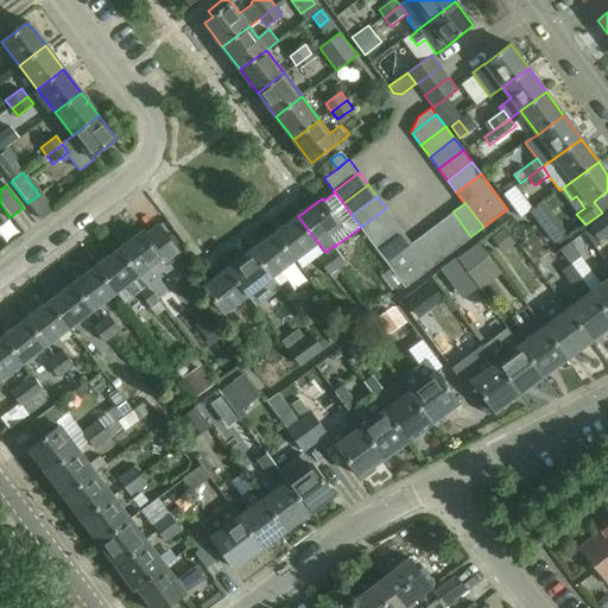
[(386,208),(361,227),(369,239),(394,220),(386,208)]
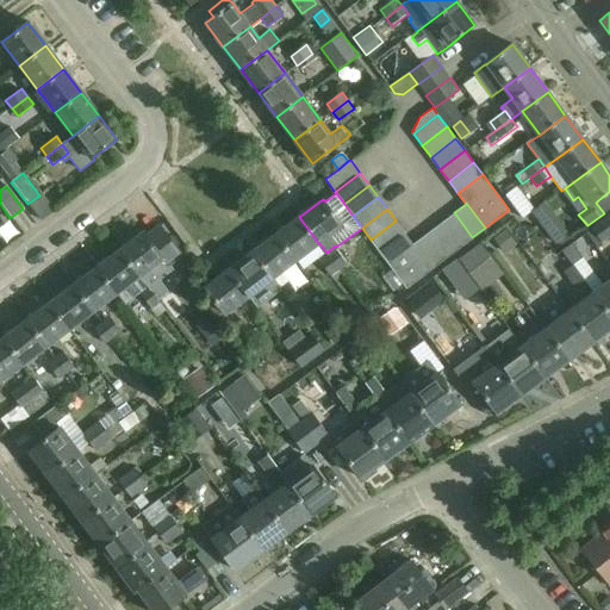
[(454,212),(442,222),(460,247),(472,237),(454,212)]
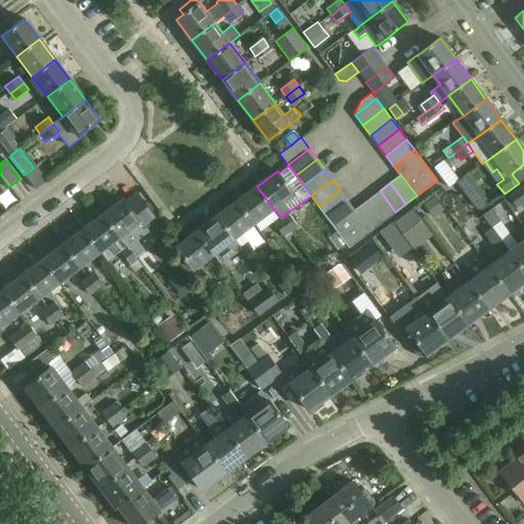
[(523,203),(523,184),(508,197),(517,209),(523,203)]
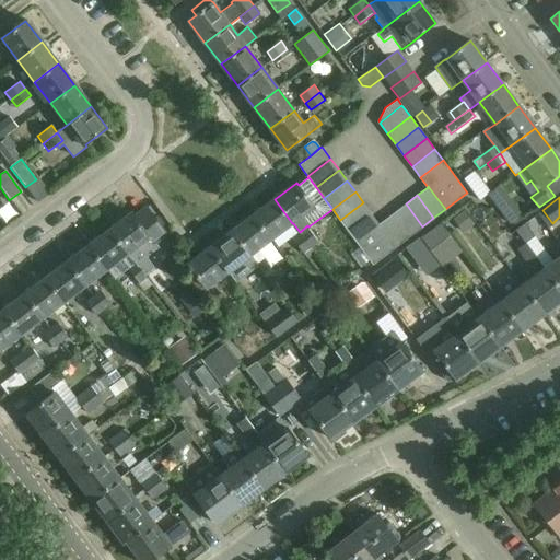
[(253,216),(271,240),(292,223),(275,199),(253,216)]
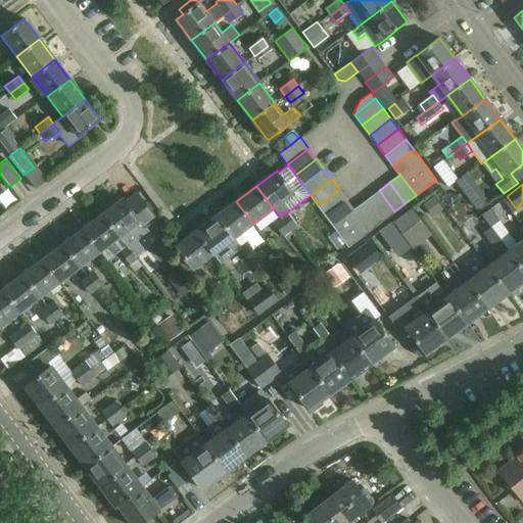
[(339,189),(318,205),(325,216),(346,199),(339,189)]
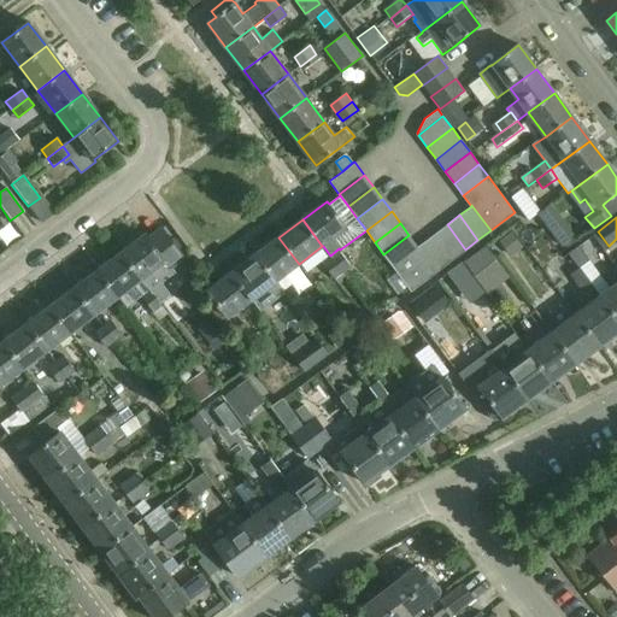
[(435,233),(453,258),(465,250),(447,224),(435,233)]
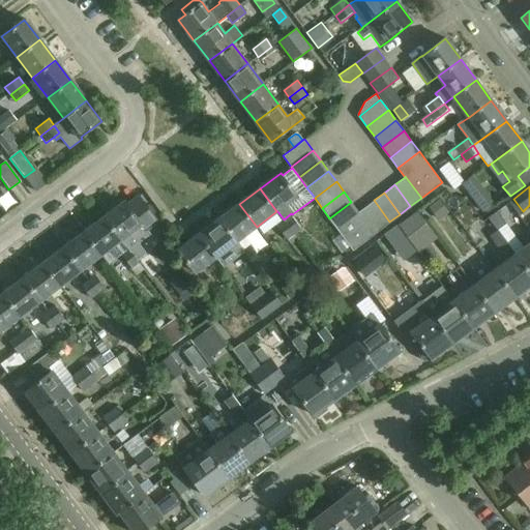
[(490,196),(479,204),(484,210),(490,211),(497,205),(490,196)]
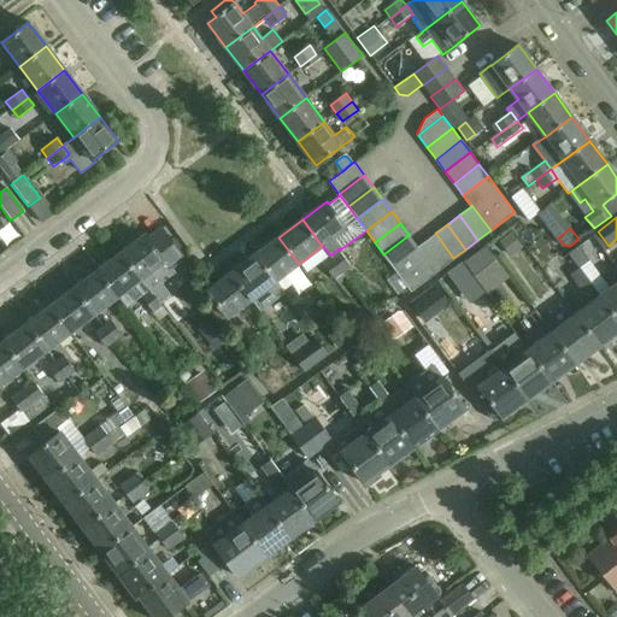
[(159,285),(174,274),(170,269),(183,258),(162,229),(160,230),(164,235),(151,244),(148,240),(145,235),(121,253),(141,281),(158,303),(168,295),(159,285)]
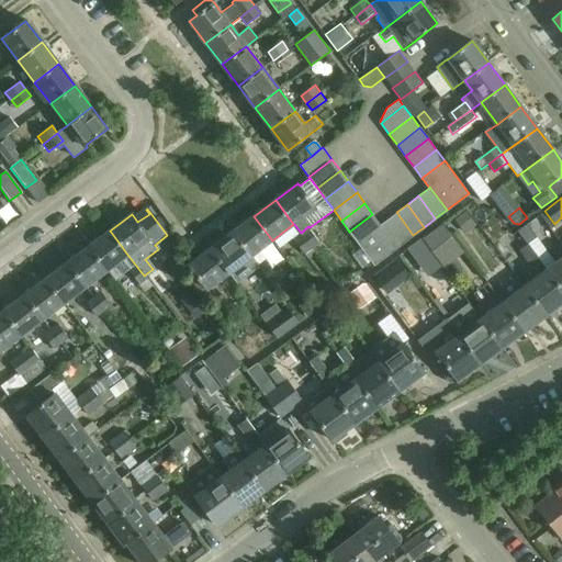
[(453,220),(464,233),(475,225),(464,211),(453,220)]
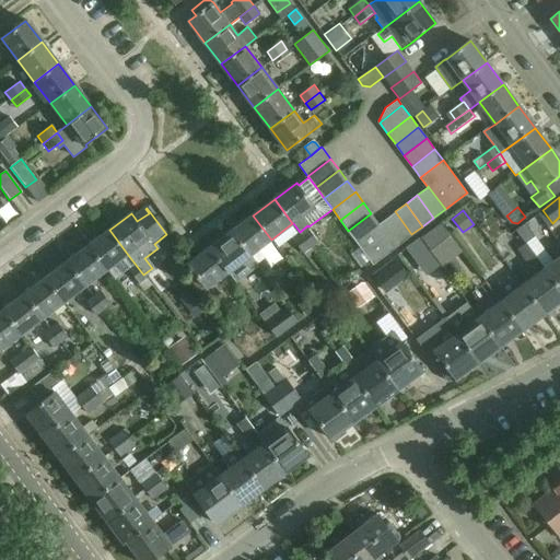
[(384,220),(396,235),(400,243),(411,234),(395,211),(384,220)]
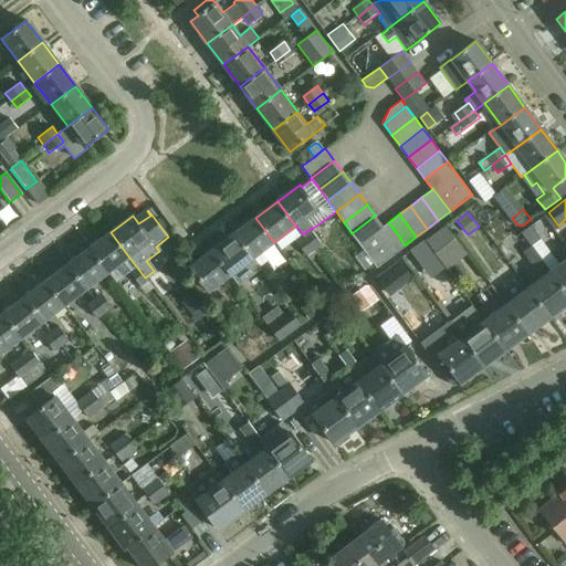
[(352,233),(360,244),(384,227),(383,226),(375,216),(352,233)]
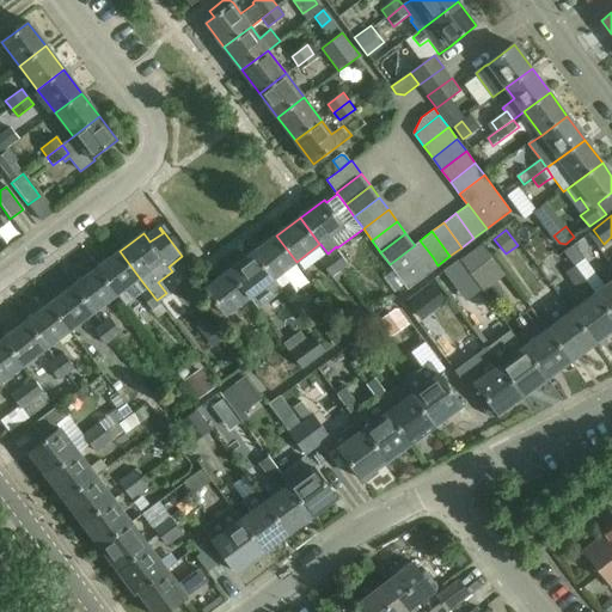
[(276,236),(254,254),(273,280),(297,262),(276,236)]
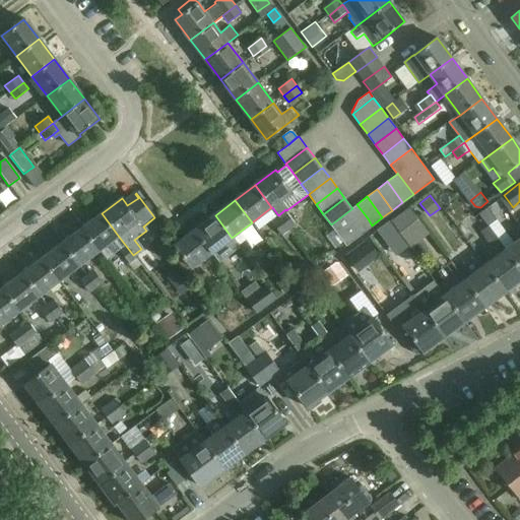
[(352,208),(331,224),(341,238),(368,218),(356,204),(351,207),(352,208)]
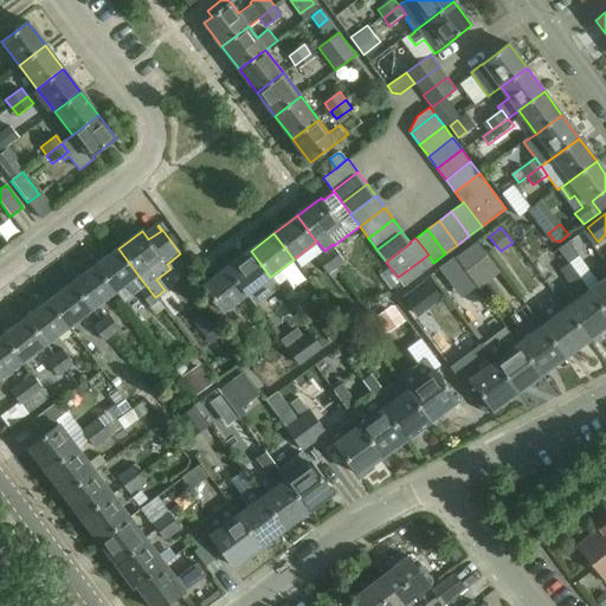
[(571,265),(580,258),(569,243),(559,250),(569,265),(571,264),(571,265)]
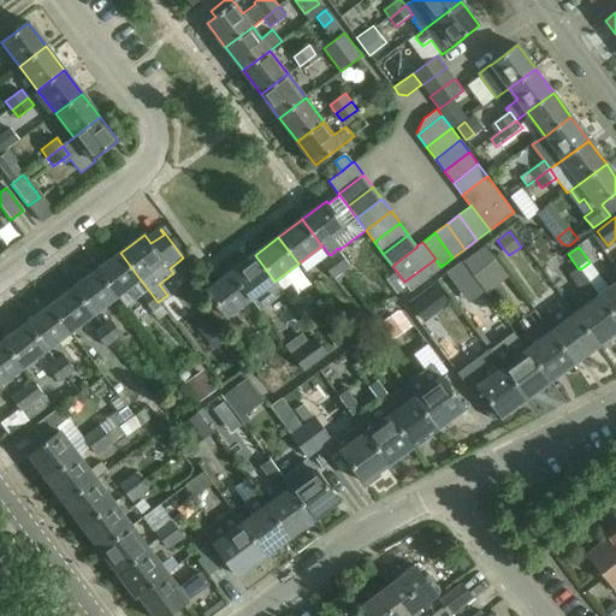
[(338,248),(330,255),(342,271),(350,265),(339,249),(338,248)]
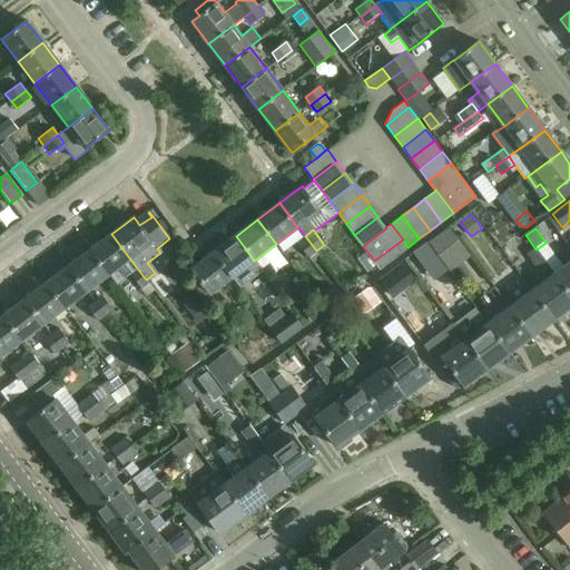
[(458,248),(444,231),(429,242),(442,261),(458,248)]
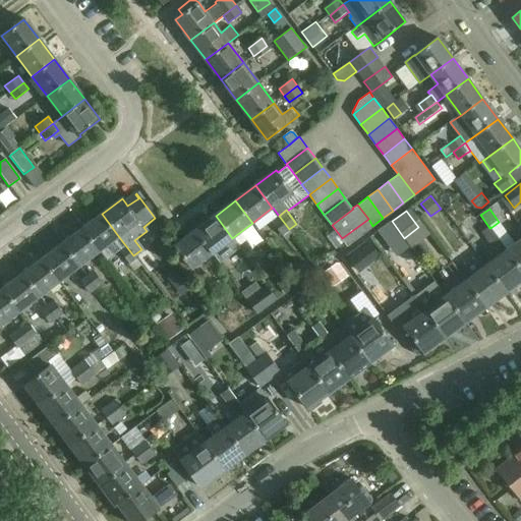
[(100,251),(106,261),(119,251),(119,250),(126,245),(102,214),(82,229),(100,251)]
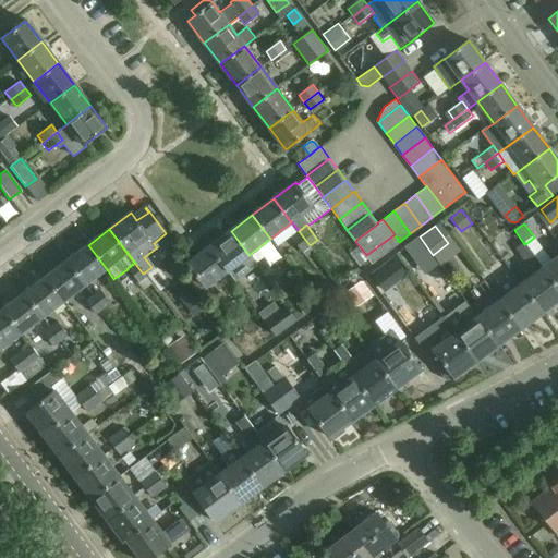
[(231,231),(209,246),(228,270),(235,281),(256,265),(249,255),(231,231)]
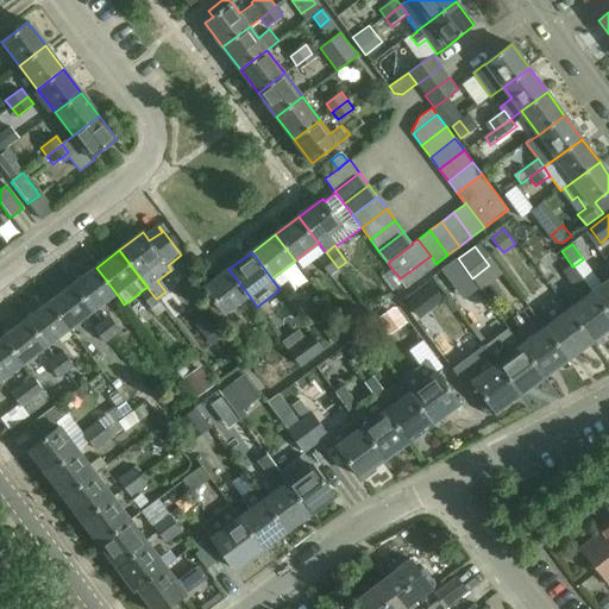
[(330,274),(338,268),(326,252),(318,257),(330,274)]
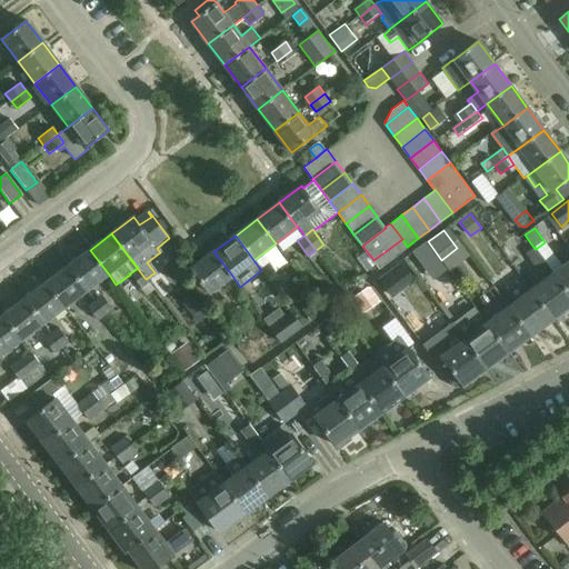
[(373,260),(379,268),(407,247),(402,239),(373,260)]
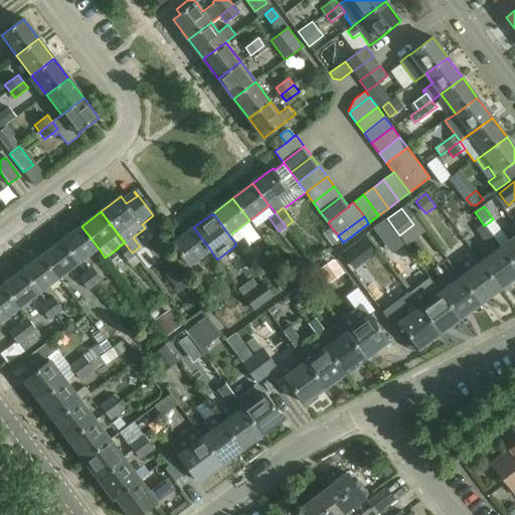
[(485,224),(484,225),(477,230),(487,244),(495,238),(485,225),(485,224)]
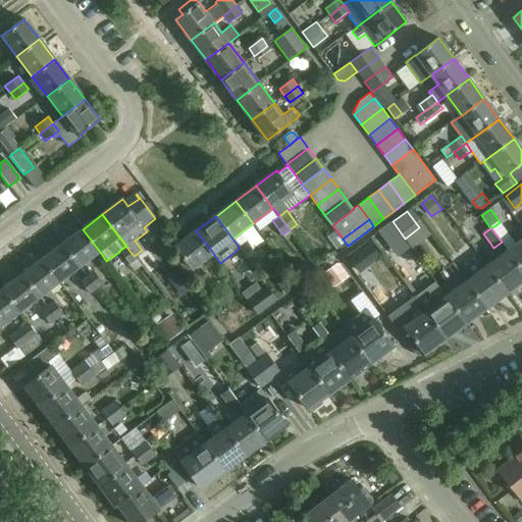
[(83,229),(62,245),(80,267),(100,252),(83,229)]
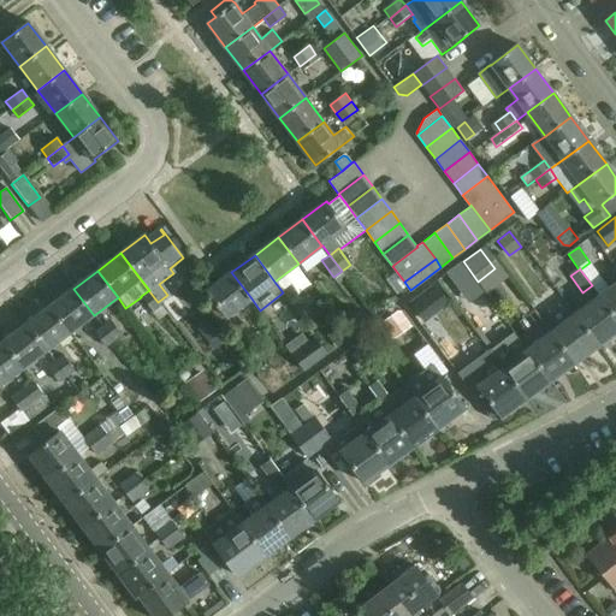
[(226,318),(252,298),(231,272),(207,291),(226,318)]
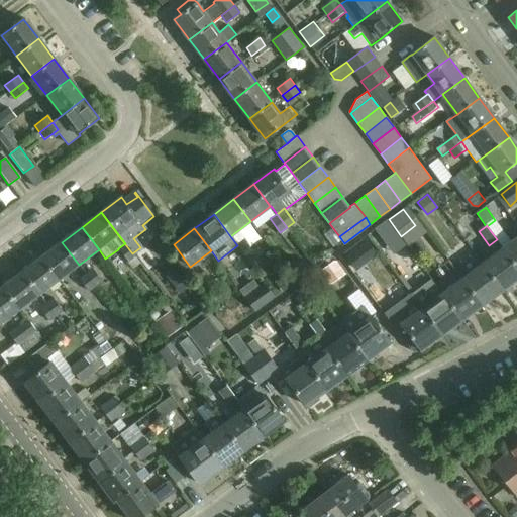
[(516,237),(504,247),(503,248),(516,267),(516,237)]
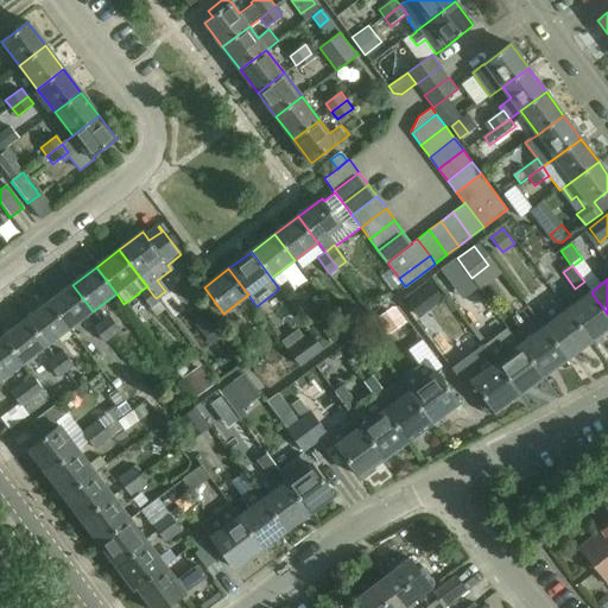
[(287,283),(279,289),(291,304),(299,297),(287,283)]
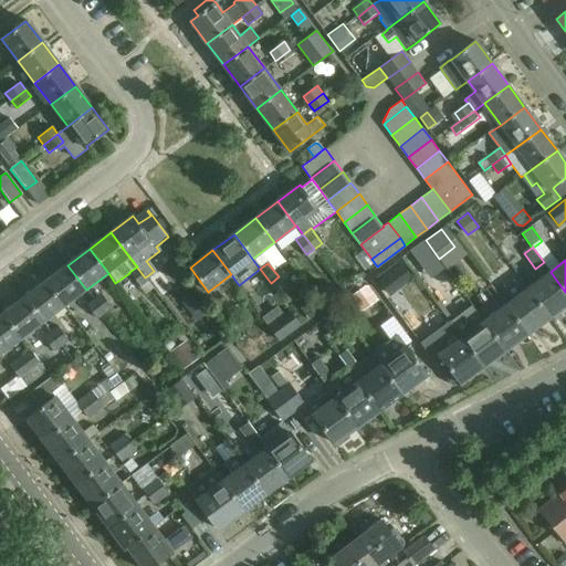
[(86,290),(67,265),(45,282),(64,306),(86,290)]
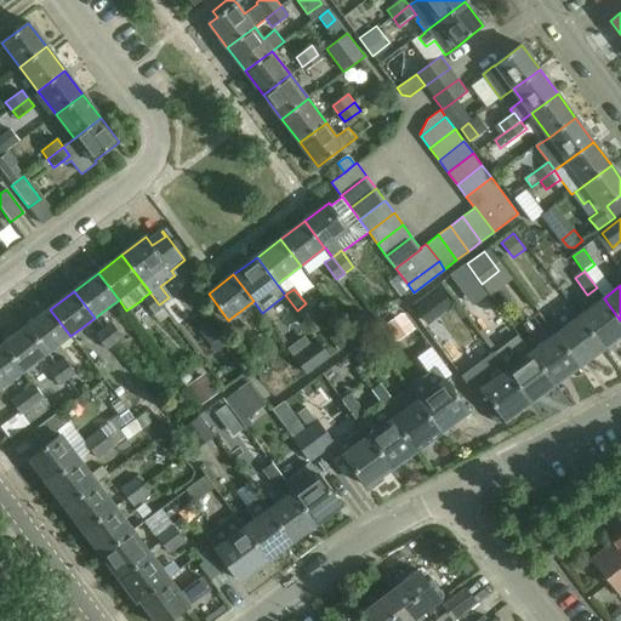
[(427,323),(451,305),(442,291),(416,308),(427,323)]
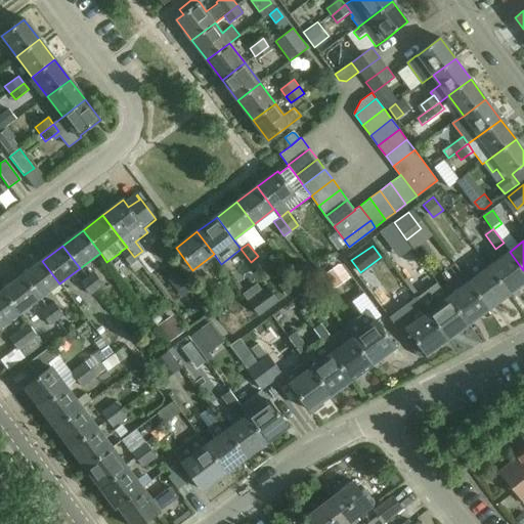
[(120,252),(120,253),(129,266),(134,257),(127,247),(120,252)]
